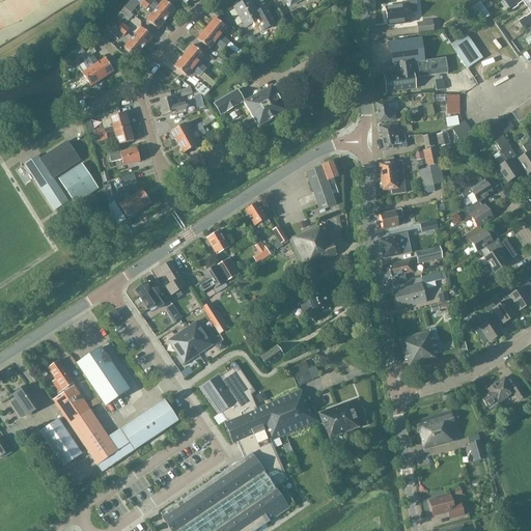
[(145,9),(148,5),(141,0),(139,4),(145,9)]
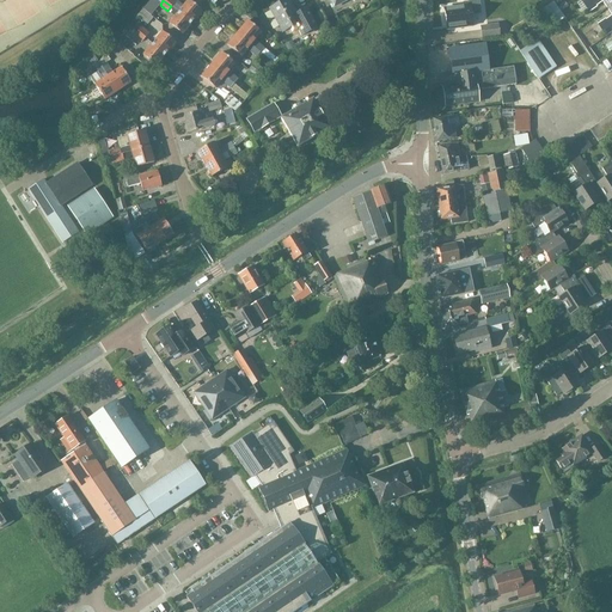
[(163,0),(171,6),(178,12),(190,23),(201,12),(188,1),(182,7),(172,0),(163,0)]
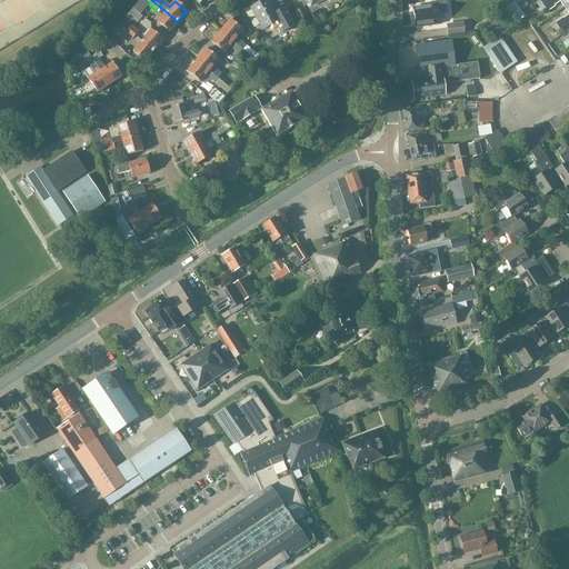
[(251,7),(251,8),(250,9),(262,30),(276,23),(281,33),(293,27),(283,9),(273,15),(266,0),(259,3),(258,2),(256,1),(251,5),(251,7)]
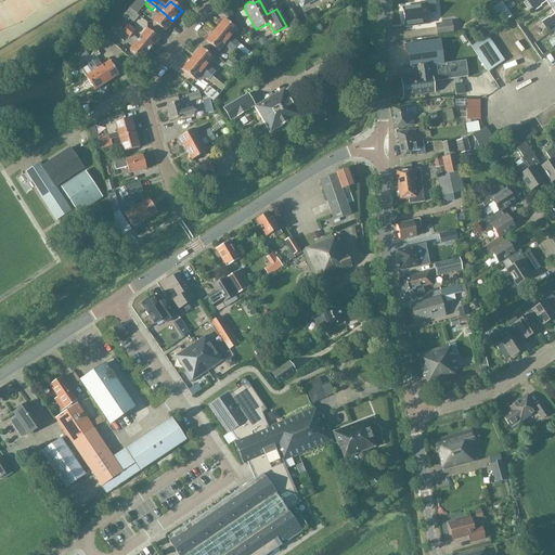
[(425,0),(426,4),(402,8),(405,27),(428,24),(427,13),(436,12),(434,0),(425,0)]
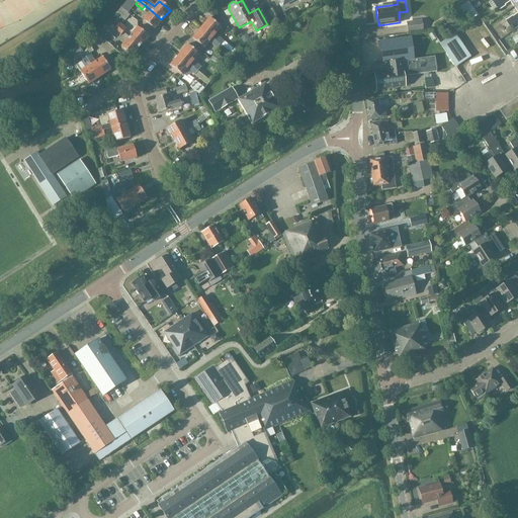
[(462,0),(456,3),(459,10),(465,6),(462,0)]
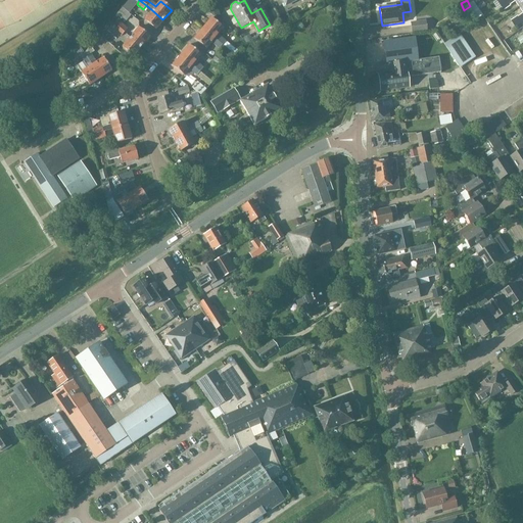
[(507,1),(500,5),(501,8),(503,10),(510,6),(510,5),(507,1)]
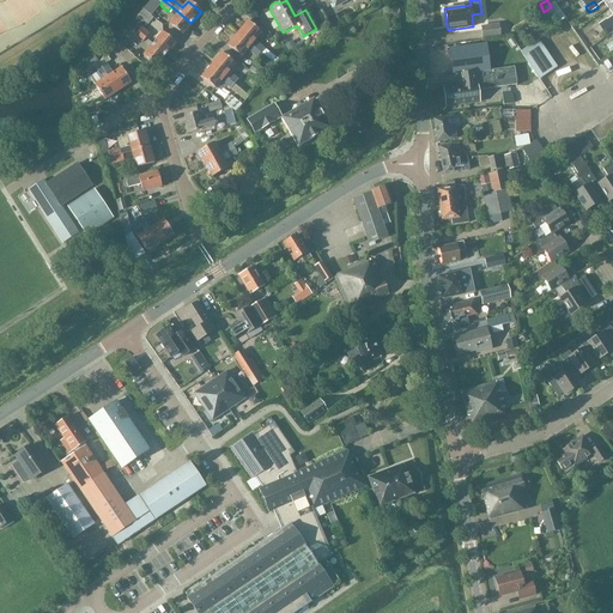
[(190,23),(178,12),(169,24),(181,35),(190,23)]
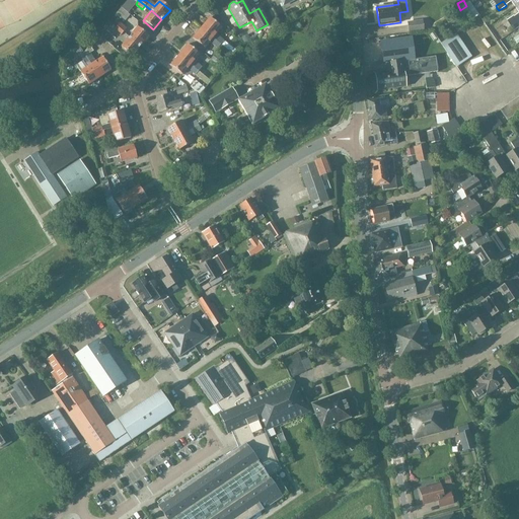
[(468,14),(463,17),(472,29),(476,26),(468,14)]
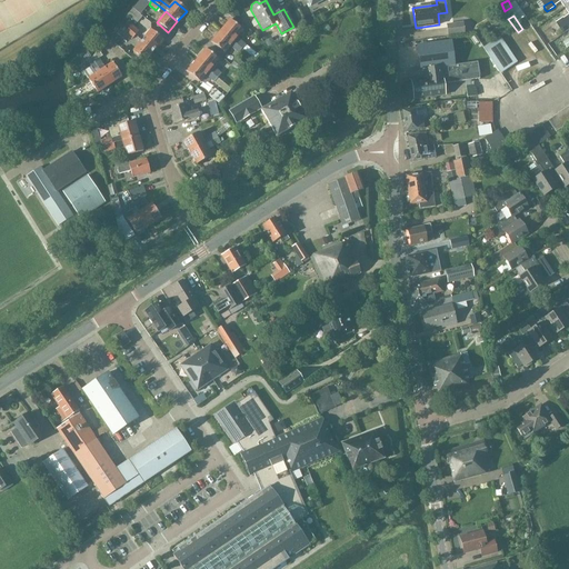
[(562,18),(555,22),(559,29),(567,23),(563,18),(562,18)]
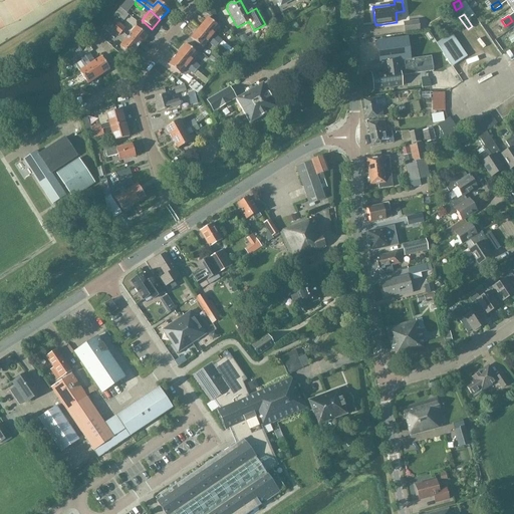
[(206,18),(198,28),(228,52),(230,54),(233,50),(221,41),(222,40),(213,33),(218,28),(206,18)]
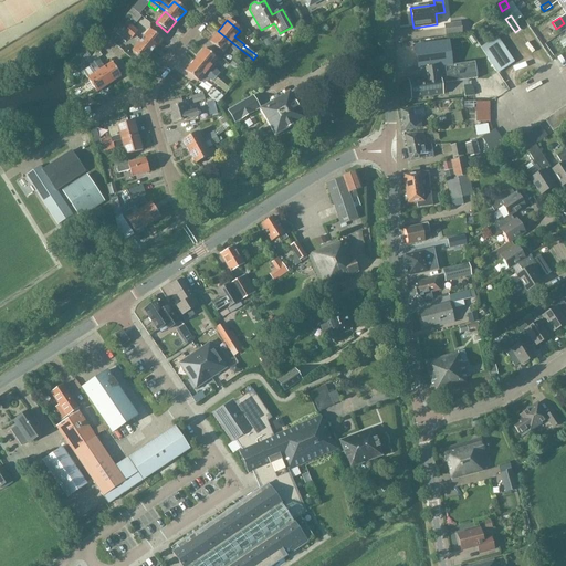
[(565,21),(564,23),(556,29),(558,33),(559,34),(565,29),(565,21)]
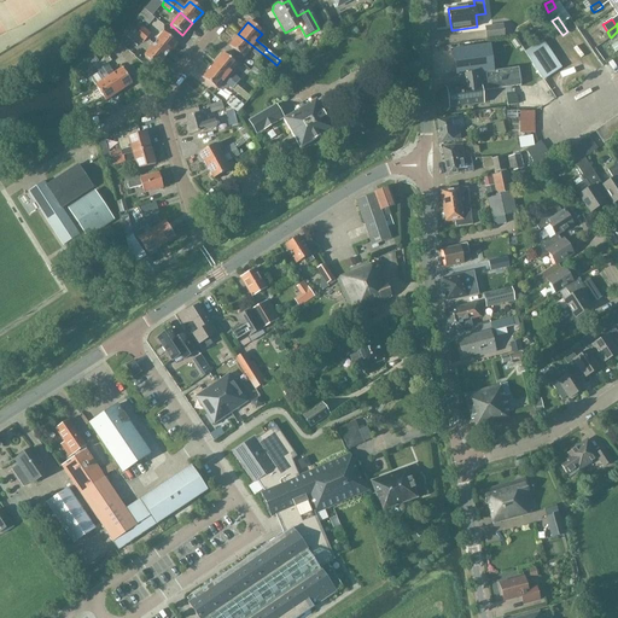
[(502,24),(487,27),(488,39),(505,36),(502,24)]
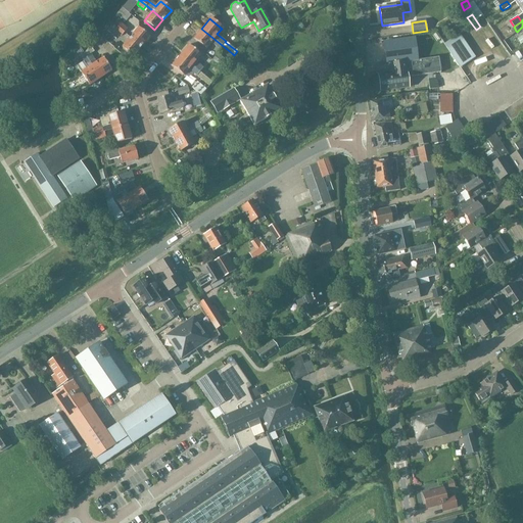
[(121,24),(117,28),(124,33),(128,29),(121,24)]
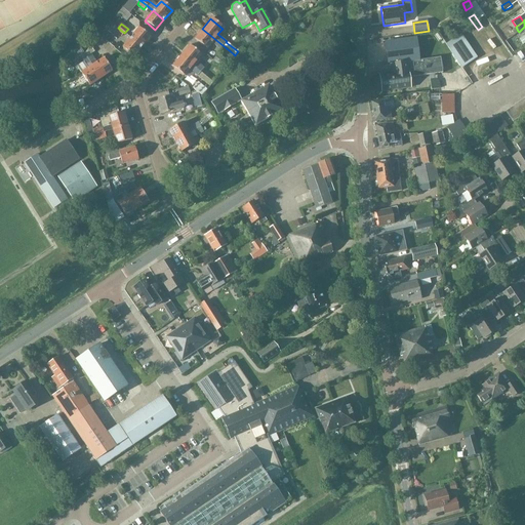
[(486,27),(478,33),(481,37),(489,32),(486,27)]
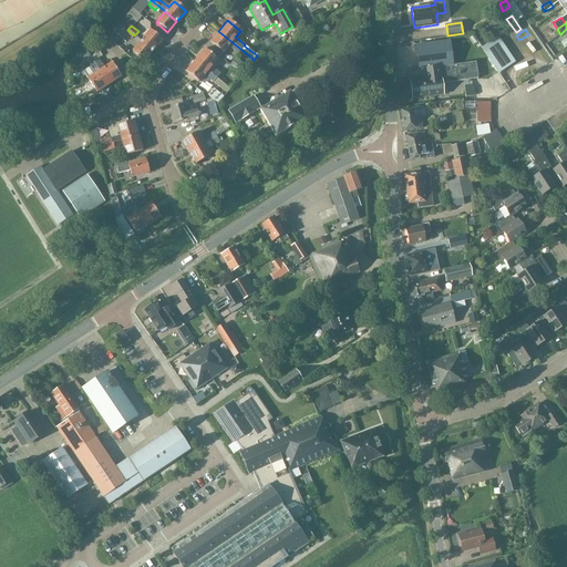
[(131,40),(134,35),(127,30),(124,34),(131,40)]
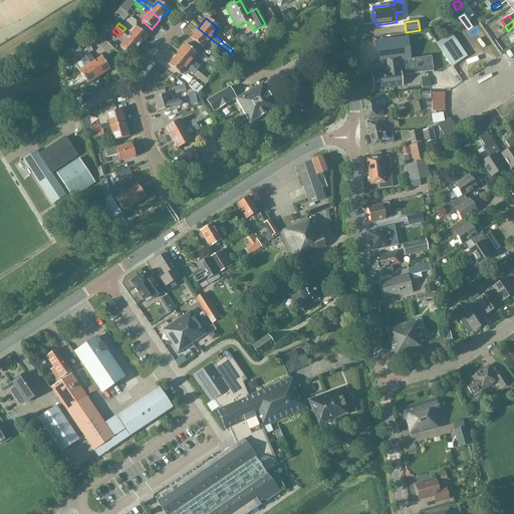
[(136,27),(129,36),(139,46),(147,36),(136,27)]
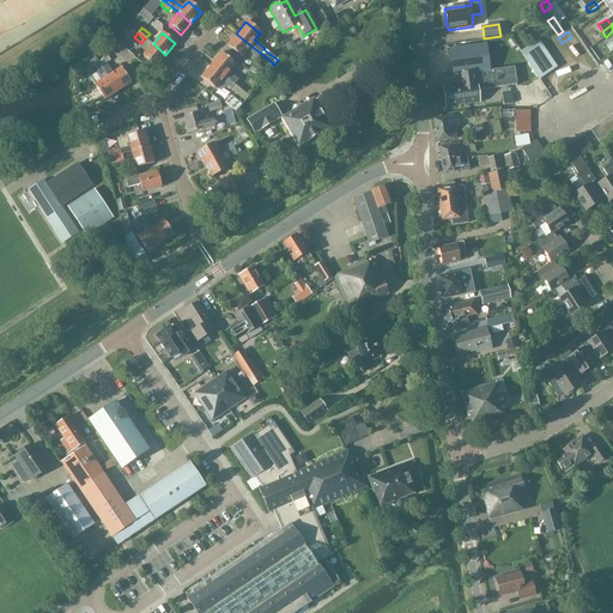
[(272,62),(236,34),(226,46),(241,56),(247,50),(268,67),(272,62)]
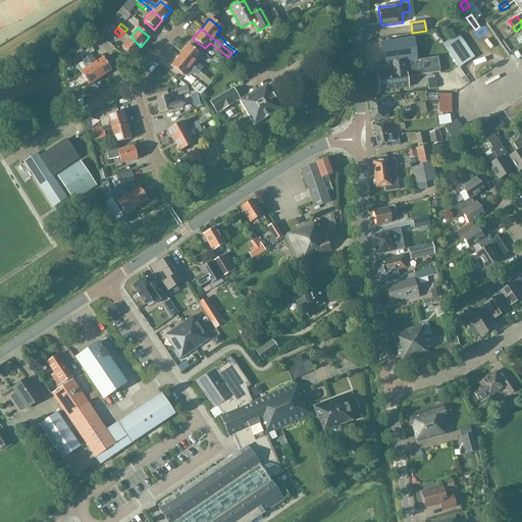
[(496,40),(502,46),(508,41),(502,34),(496,40)]
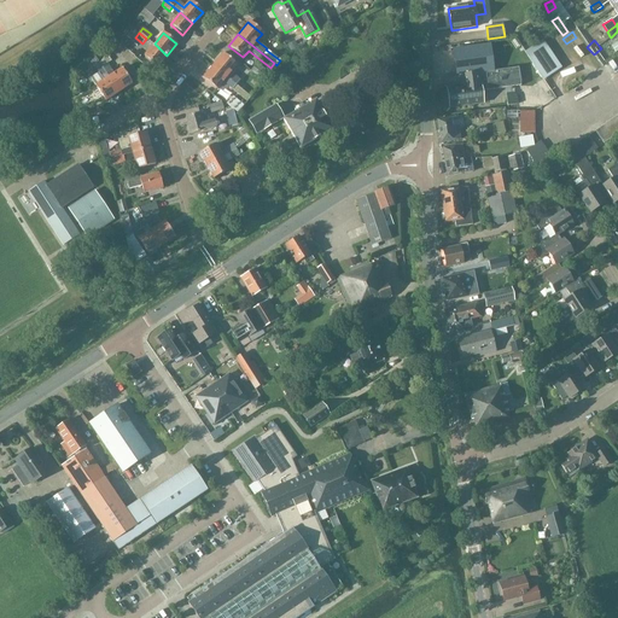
[(541,41),(524,52),(543,80),(560,69),(541,41)]
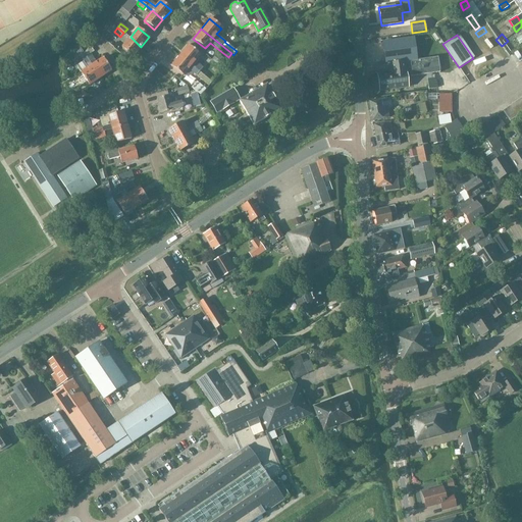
[(100,36),(96,40),(103,47),(108,43),(100,36)]
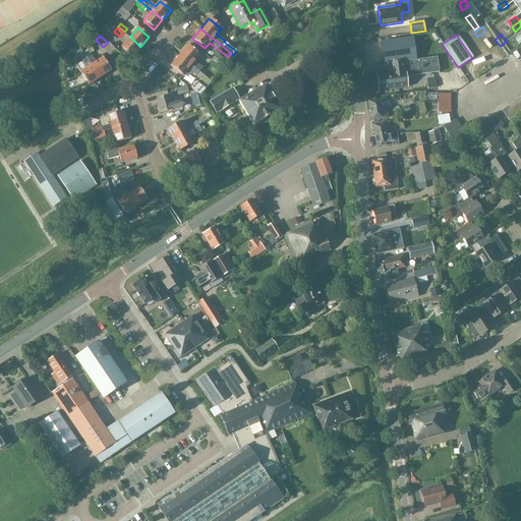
[(140,47),(130,37),(121,48),(132,56),(140,47)]
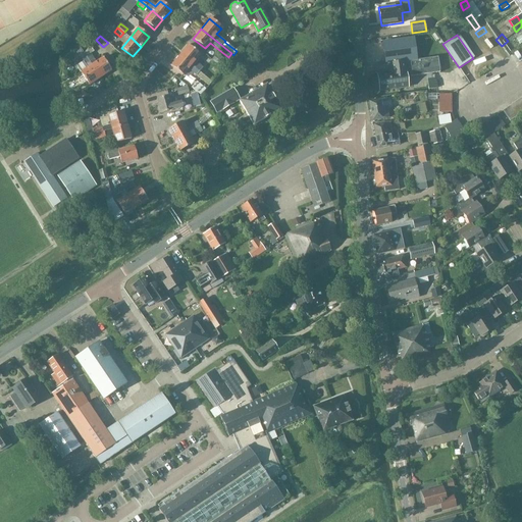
[(407,77),(439,72),(437,57),(416,60),(413,38),(383,42),(386,64),(384,65),(382,66),(380,67),(380,69),(380,74),(377,75),(379,92),(408,88),(407,77)]
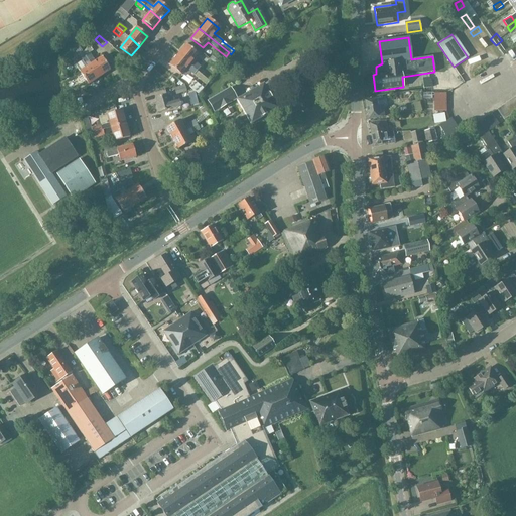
[(90,44),(84,51),(99,78),(110,71),(101,57),(95,61),(90,53),(94,50),(90,44)]
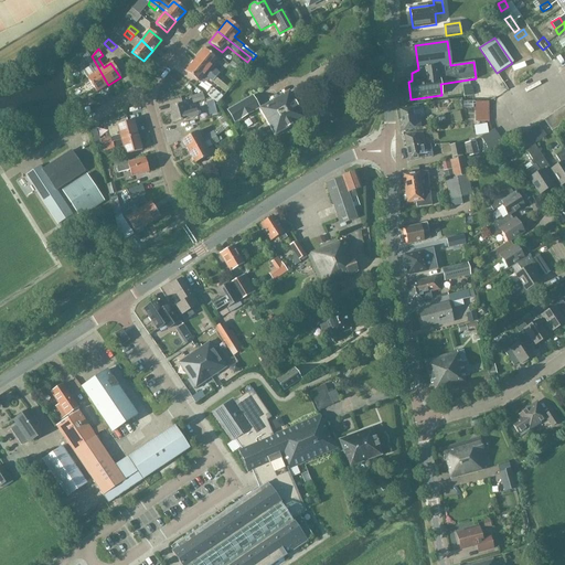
[(203,49),(194,60),(216,78),(221,74),(211,66),(216,60),(203,49)]
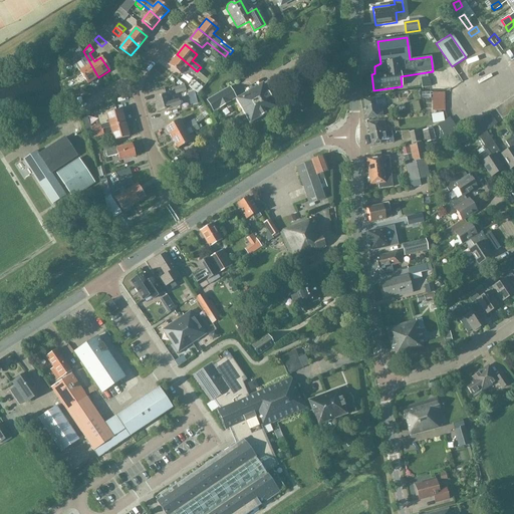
[(98,77),(83,51),(78,57),(85,67),(79,72),(87,84),(98,77)]
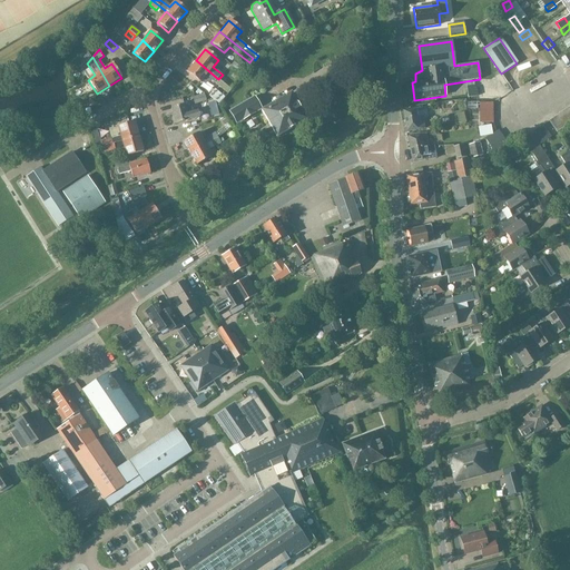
[(237,58),(232,65),(244,75),(249,67),(237,58)]
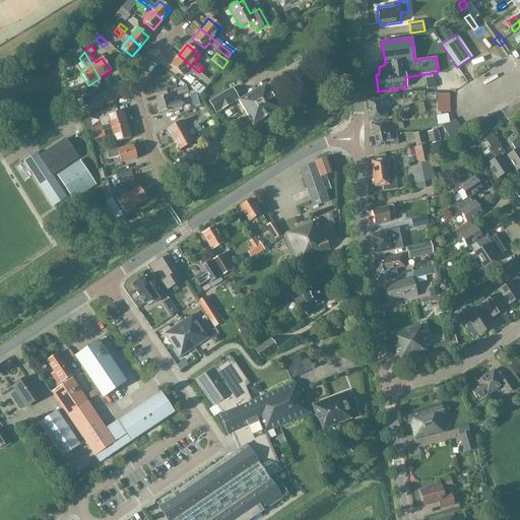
[(179,55),(171,65),(182,75),(187,69),(206,85),(210,81),(199,72),(179,55)]
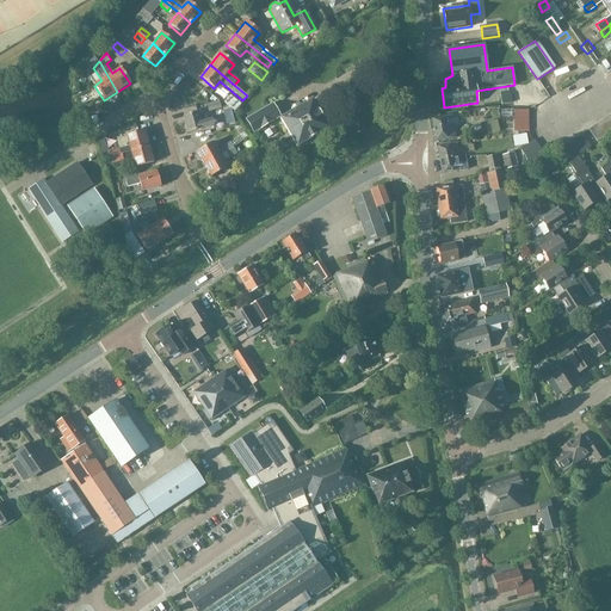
[(240,104),(230,96),(223,103),(234,111),(240,104)]
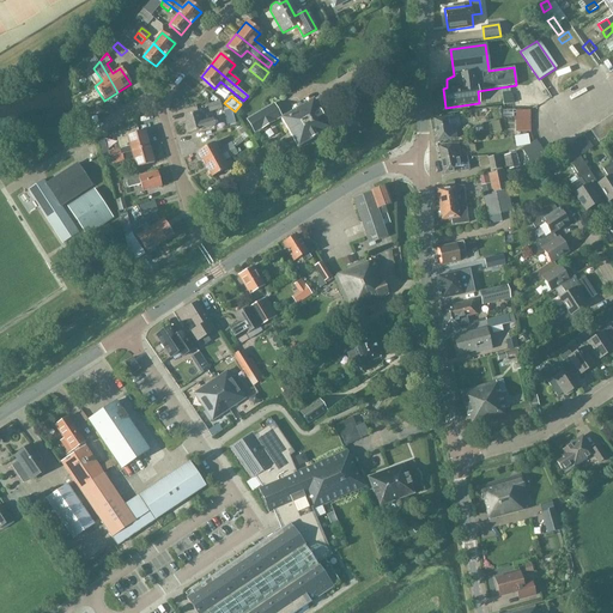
[(298,149),(329,129),(313,101),(281,120),(298,149)]
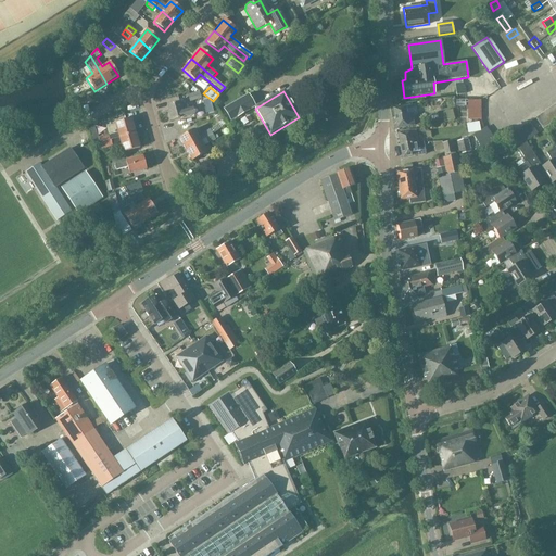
[(199,92),(188,96),(190,102),(201,98),(199,92)]
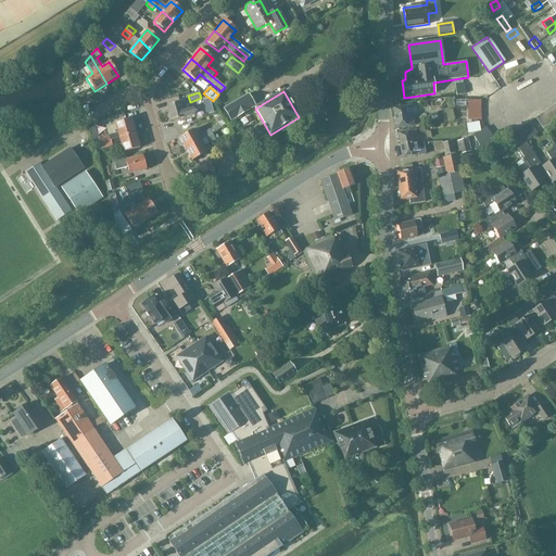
[(249,95),(224,110),(230,122),(255,106),(249,95)]
